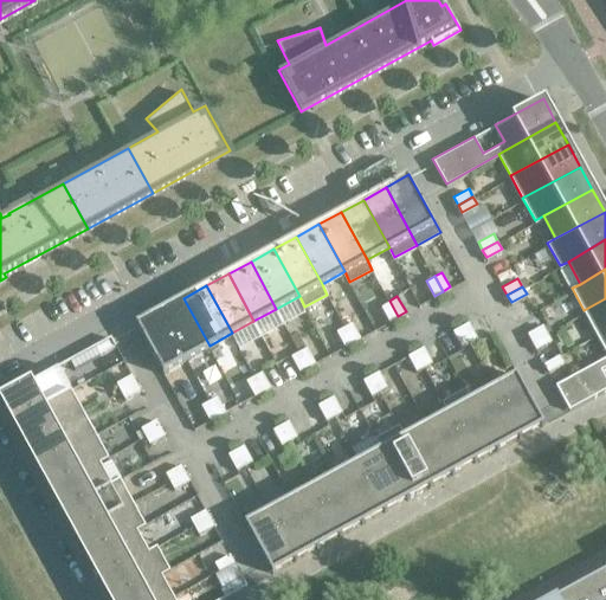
[(210,346),(184,298),(161,310),(187,357),(210,346)]
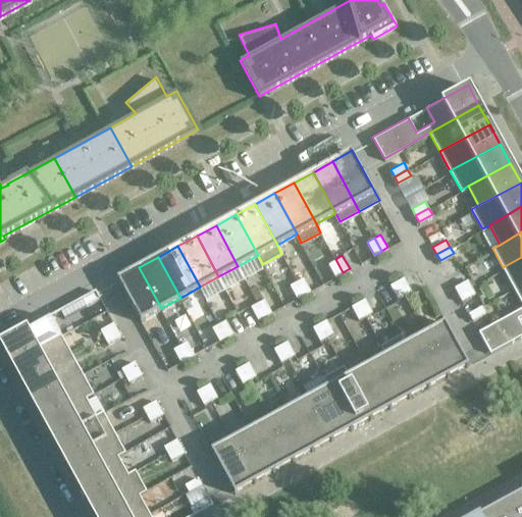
[(521,281),(521,257),(503,267),(514,287),(521,281)]
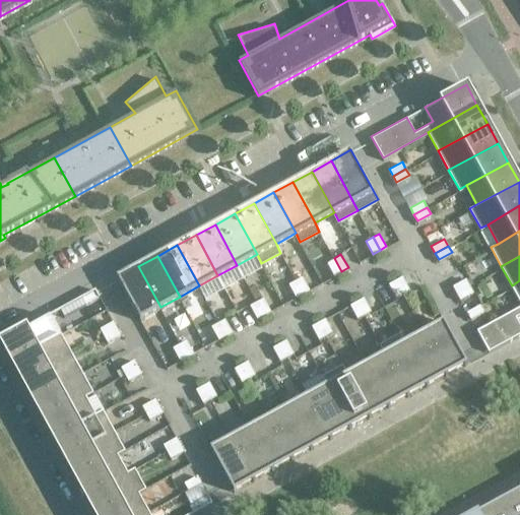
[(341,271),(334,258),(327,262),(334,274),(341,271)]
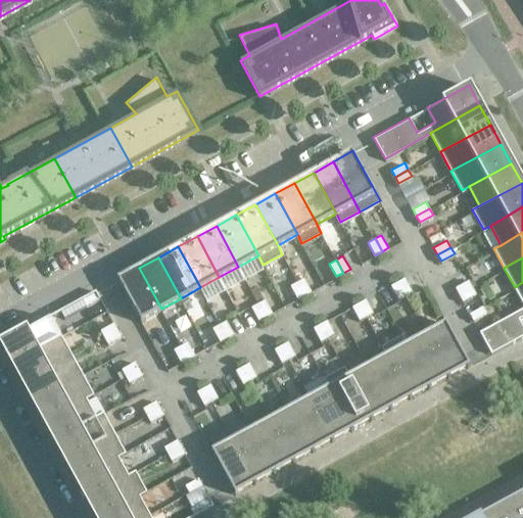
[(161,309),(139,268),(119,279),(141,320),(161,309)]
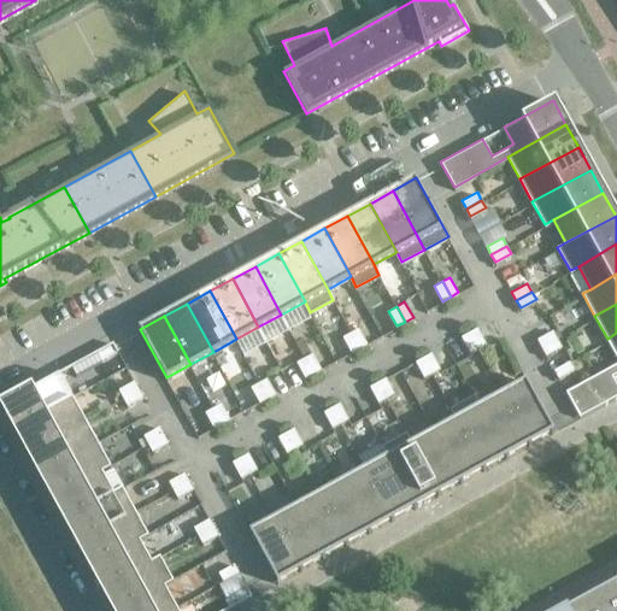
[(359,327),(351,332),(359,346),(368,342),(359,327)]
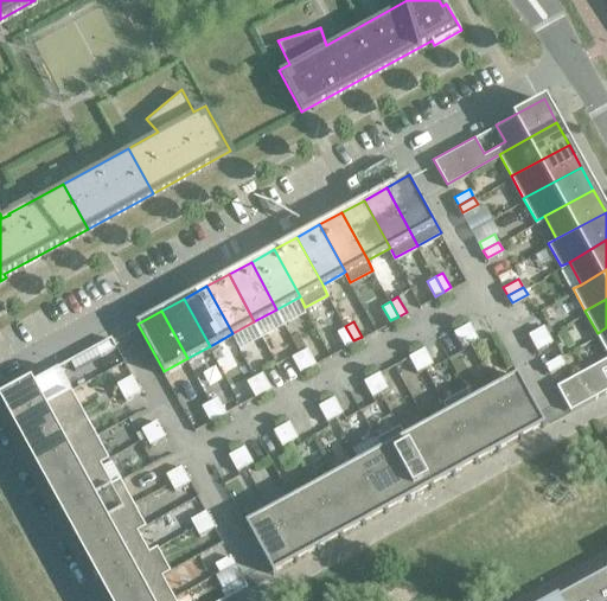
[(478,336),(470,321),(461,325),(470,340),(478,336)]
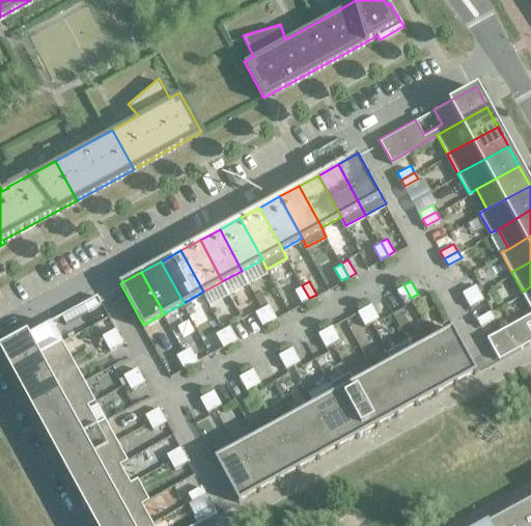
[(475,283),(462,291),(466,298),(479,291),(475,283)]
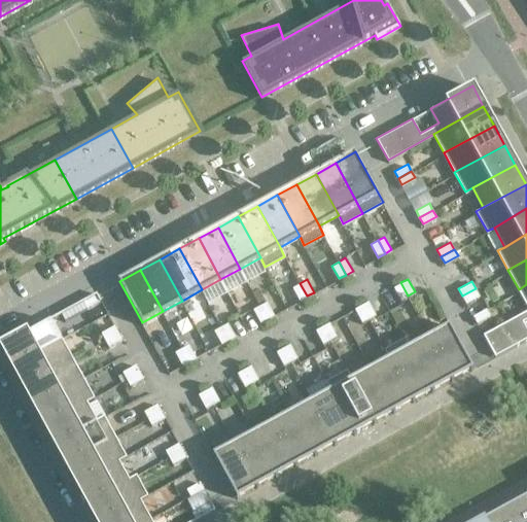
[(408,296),(400,282),(393,286),(400,300),(408,296)]
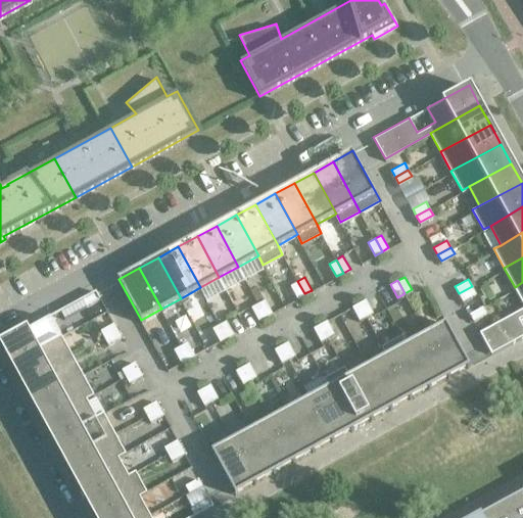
[(304,293),(297,281),(290,284),(297,297),(304,293)]
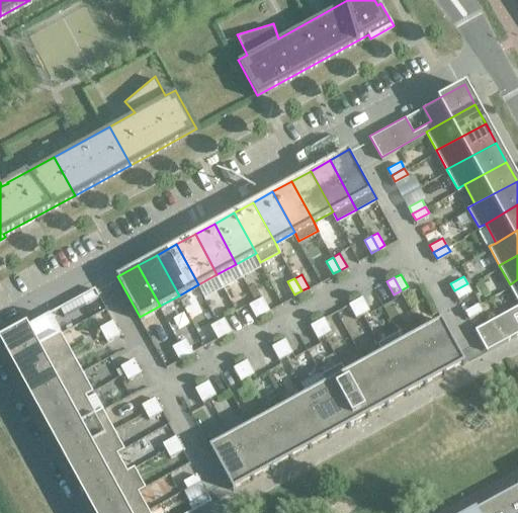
[(471,289),(467,283),(454,290),(458,296),(471,289)]
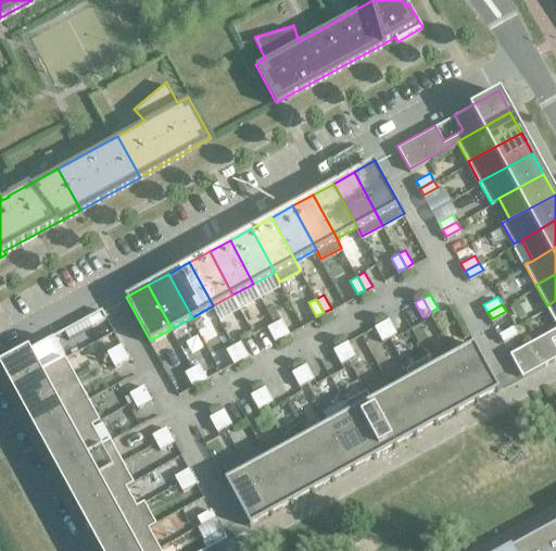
[(106,315),(101,307),(87,315),(91,324),(106,315)]
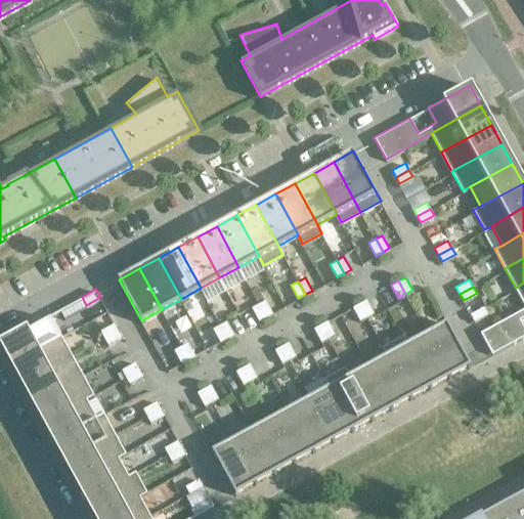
[(374,311),(366,298),(359,302),(366,315),(374,311)]
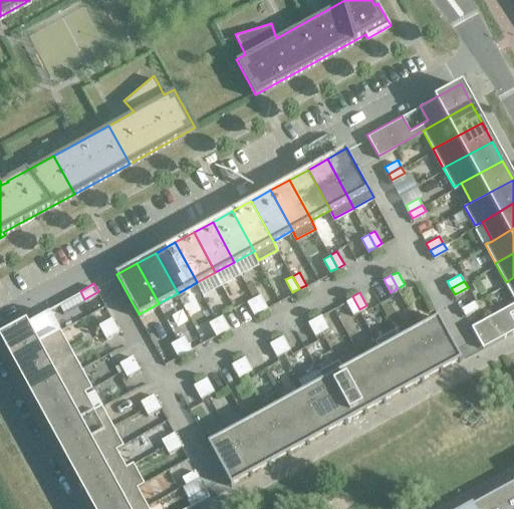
[(260,293),(254,297),(261,309),(267,306),(260,293)]
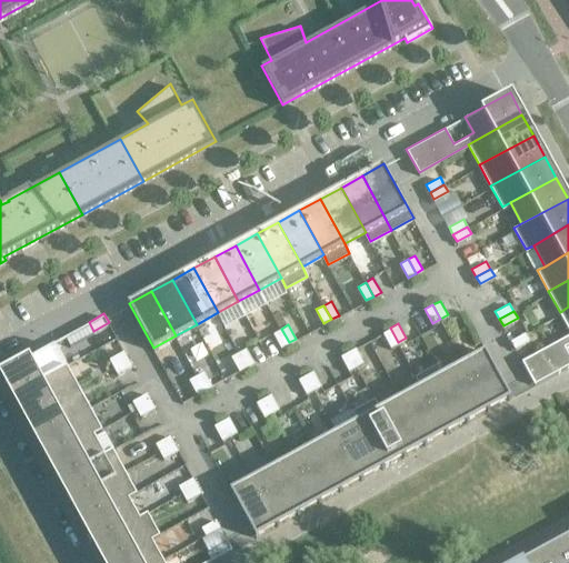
[(398,342),(390,328),(382,332),(390,345),(398,342)]
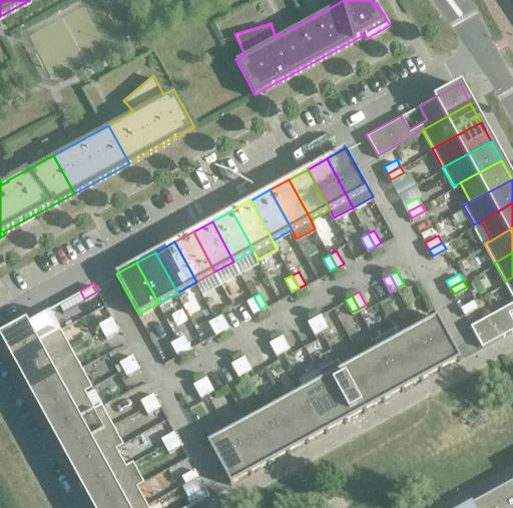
[(261,309),(253,297),(246,300),(253,313),(261,309)]
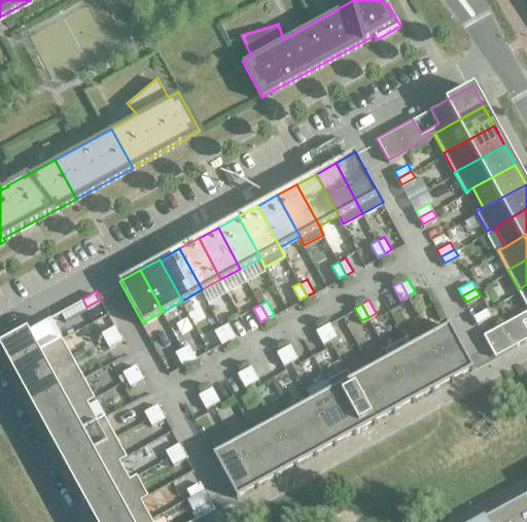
[(486,308),(472,314),(477,321),(490,315),(486,308)]
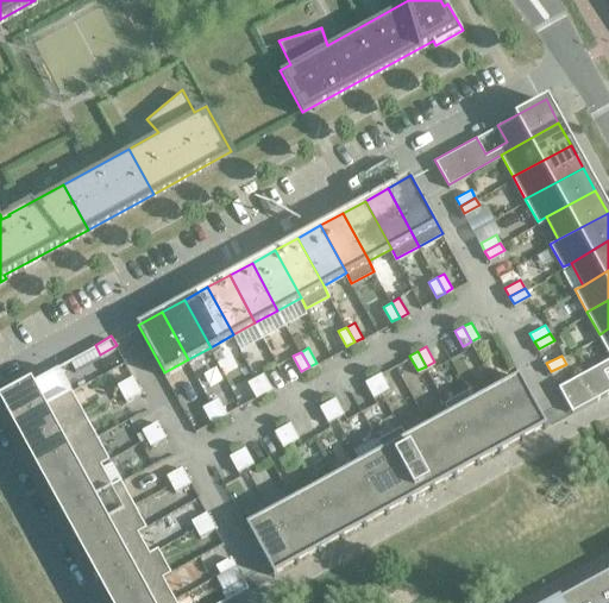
[(608,357),(558,385),(572,409),(608,389),(608,378),(604,370),(608,366),(608,357)]
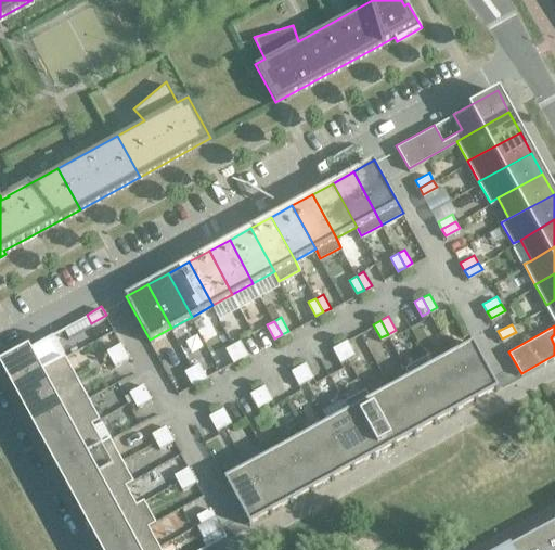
[(67,354),(55,332),(0,361),(12,383),(67,354)]
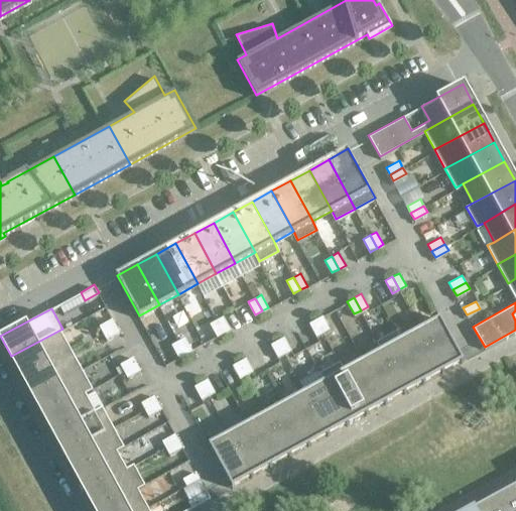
[(330,328),(323,314),(315,318),(323,331),(330,328)]
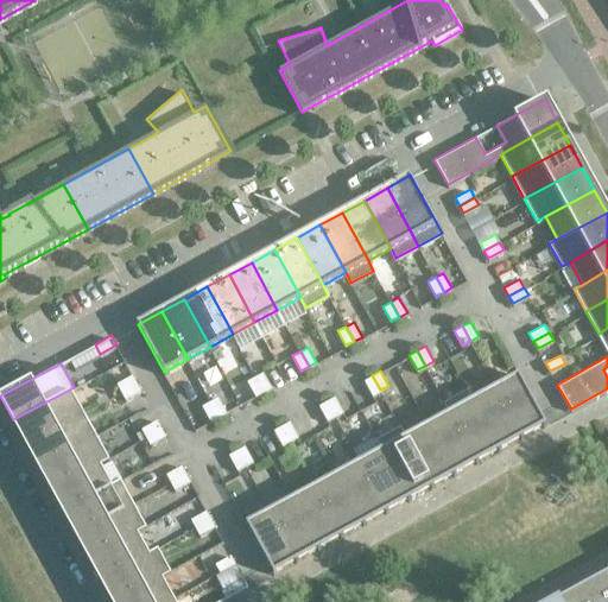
[(263,372),(255,375),(264,391),(271,386),(263,372)]
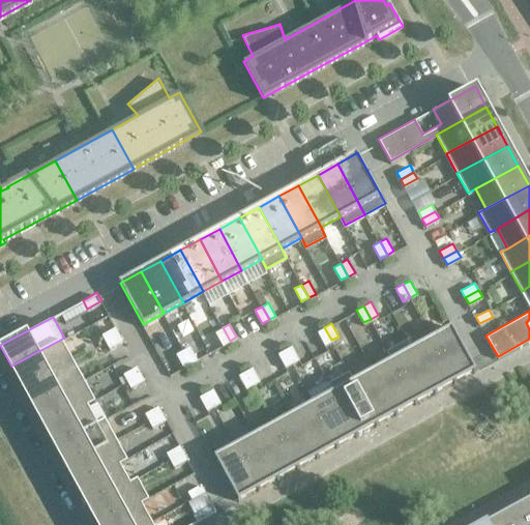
[(474,367),(451,325),(432,337),(453,378),(474,367)]
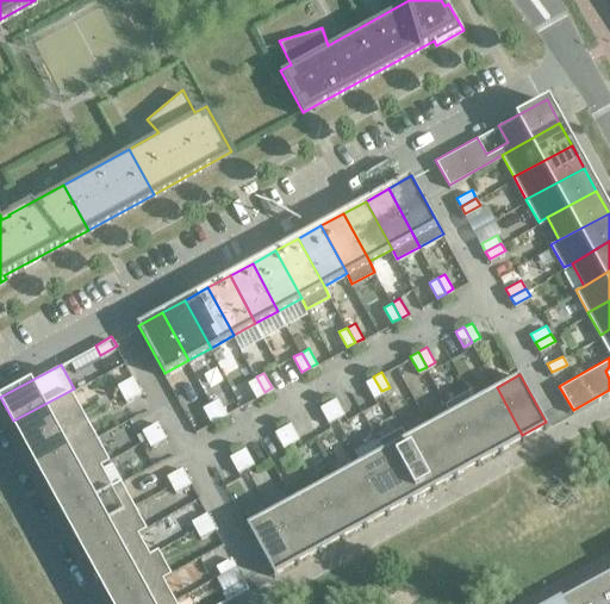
[(137,383),(132,375),(117,384),(122,391),(137,383)]
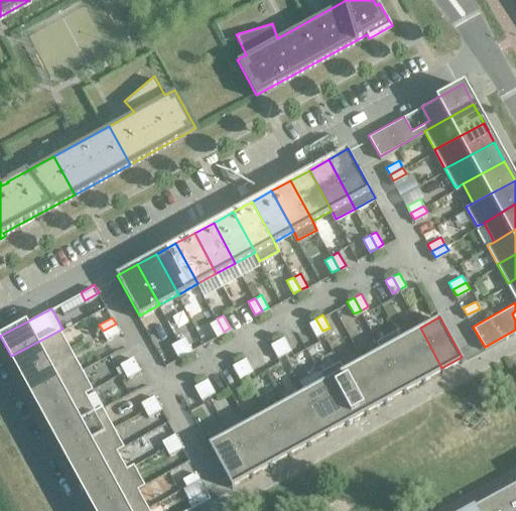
[(224,332),(217,318),(210,323),(217,336),(224,332)]
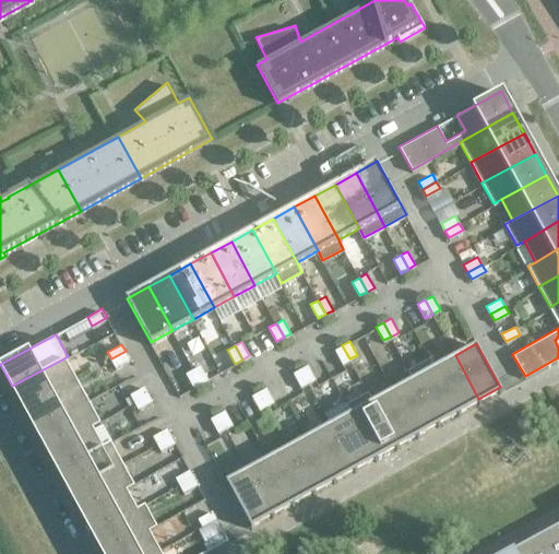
[(349,358),(342,345),(335,349),(343,363),(349,358)]
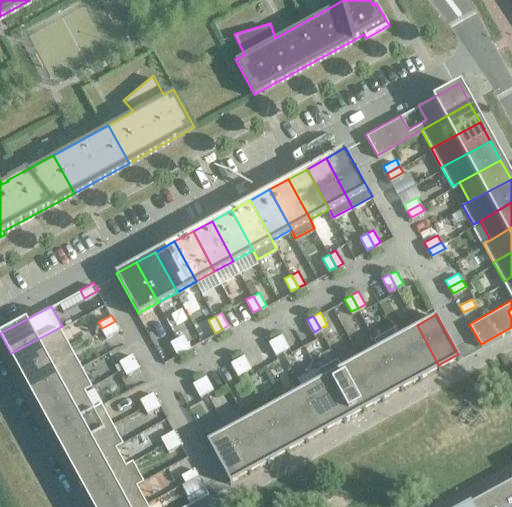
[(118,328),(115,321),(102,328),(106,335),(118,328)]
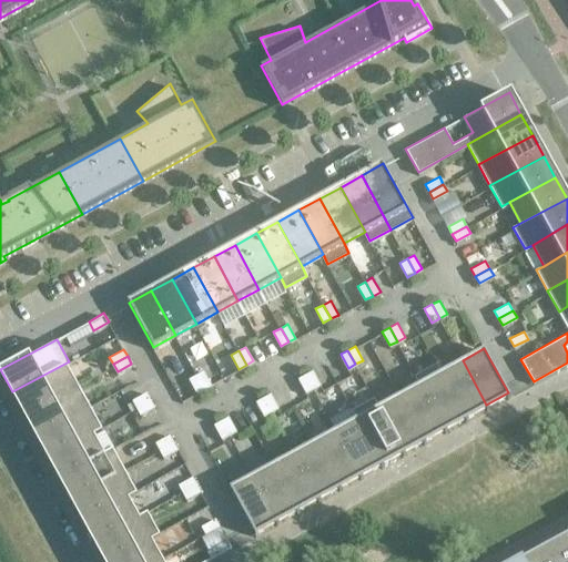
[(486,405),(463,360),(442,371),(465,416),(486,405)]
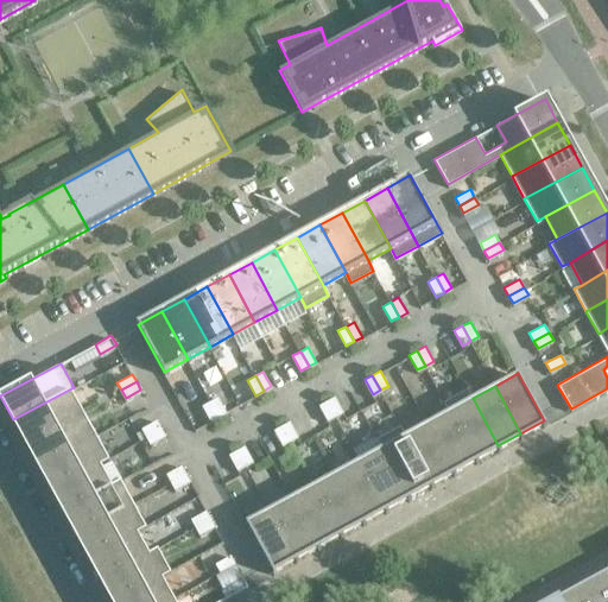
[(86,410),(74,387),(13,419),(26,442),(86,410)]
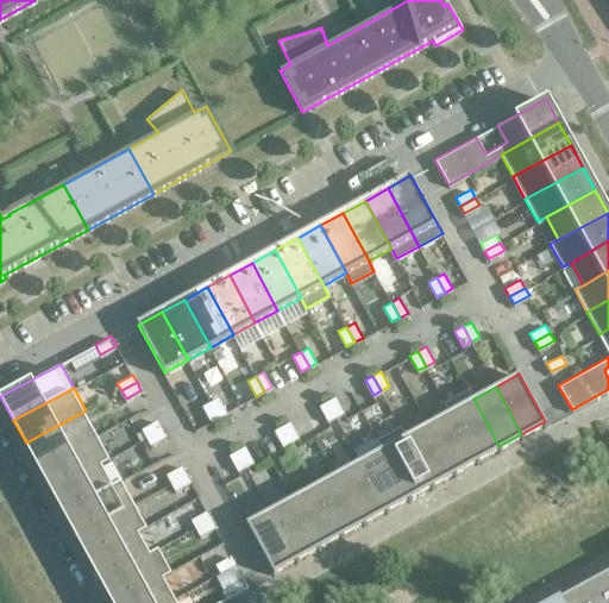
[(445,401),(451,410),(477,458),(498,446),(473,399),(468,388),(445,401)]
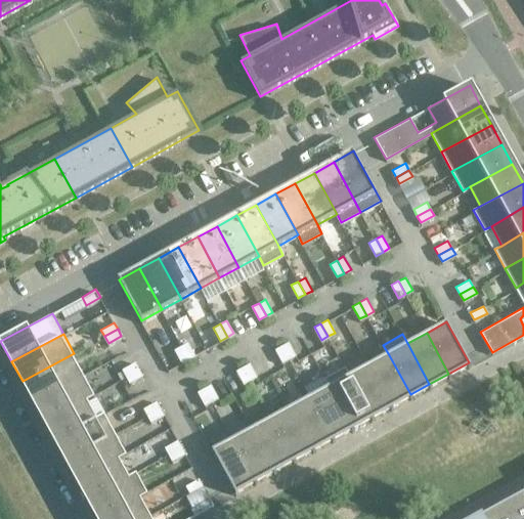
[(187,341),(181,345),(188,358),(194,354),(187,341)]
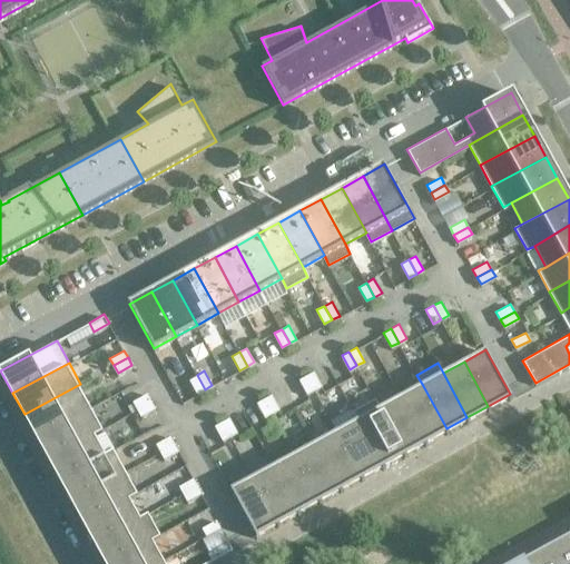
[(322,385),(314,370),(306,375),(314,388),(322,385)]
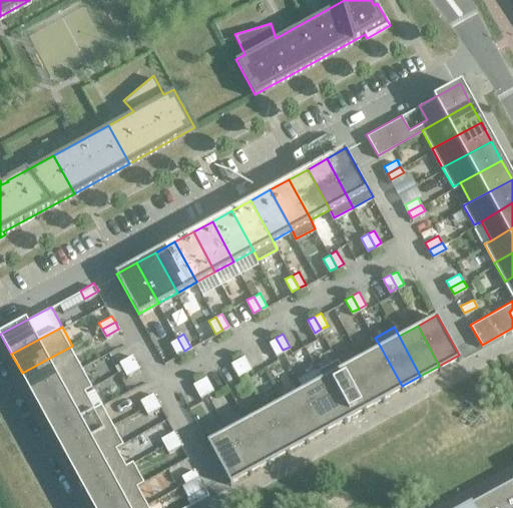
[(184,351),(177,338),(170,342),(177,355),(184,351)]
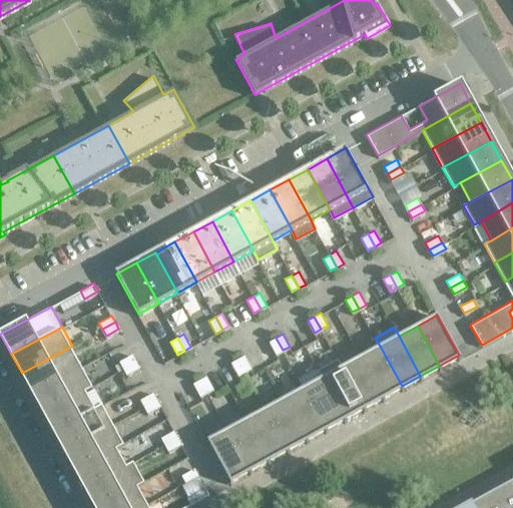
[(283,350),(276,338),(269,341),(276,354),(283,350)]
